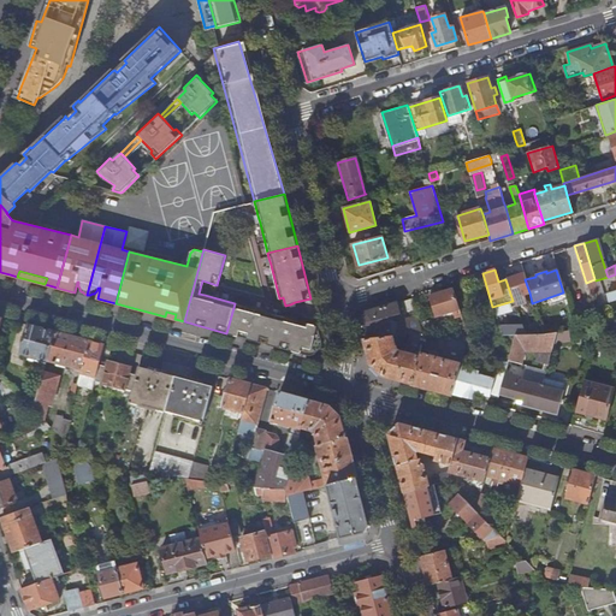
[(517,296),(529,292),(525,279),(525,278),(523,273),(505,279),(513,301),(514,306),(520,303),(517,296)]
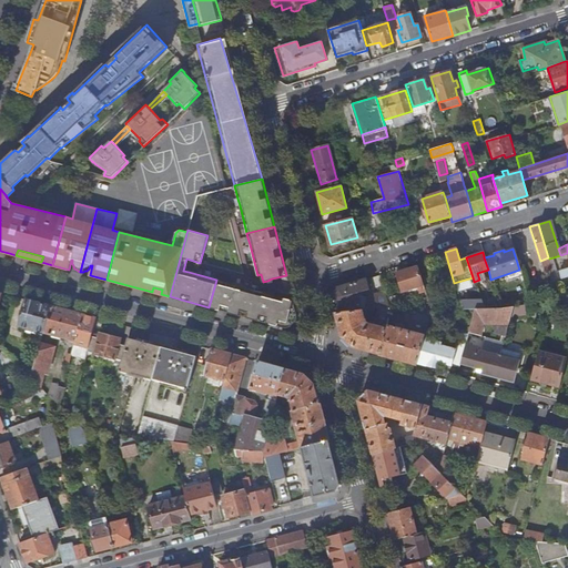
[(555,280),(567,275),(567,252),(567,253),(567,266),(561,270),(557,256),(549,259),(555,280)]
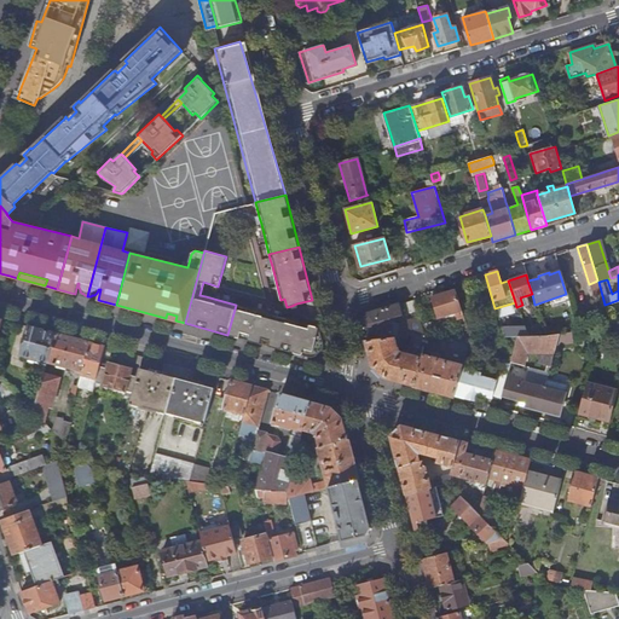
[(17,278),(10,276),(10,277),(52,289),(53,288),(45,285),(17,278)]
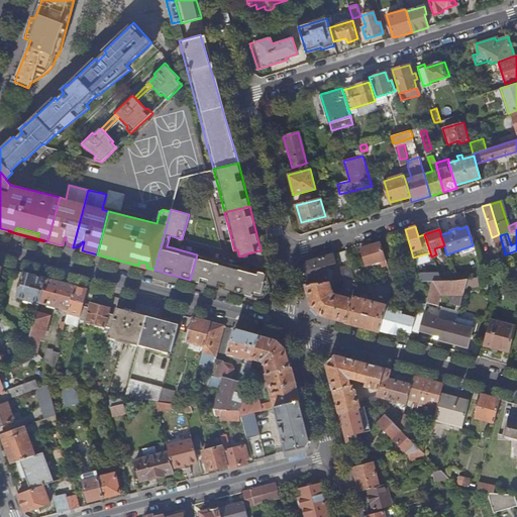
[(365,266),(382,260),(384,266),(386,265),(380,242),(359,248),(365,266)]
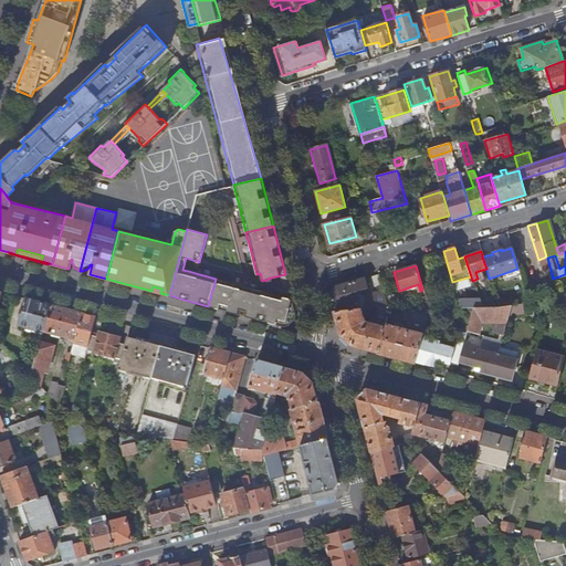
[(334,312),(360,308),(355,292),(367,287),(364,278),(335,286),(331,296),(334,312)]
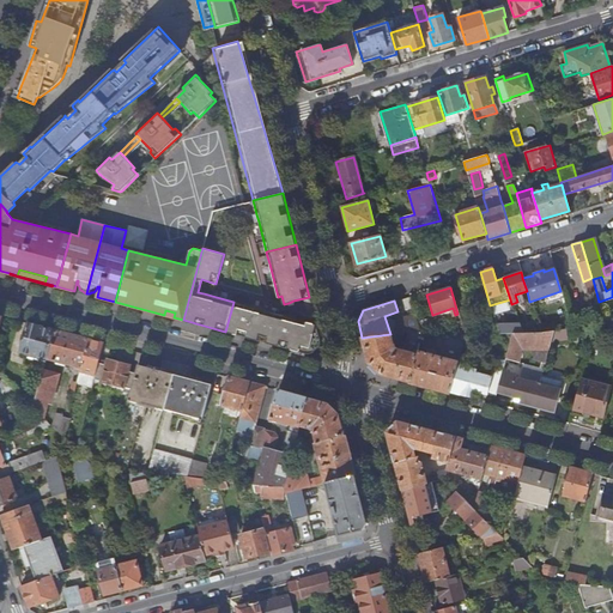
[(247,305),(234,302),(226,332),(307,353),(308,353),(309,353),(309,352),(311,352),(314,351),(319,346),(320,344),(320,341),(321,341),(320,339),(316,325),(296,319),(287,316),(254,308),(247,305)]
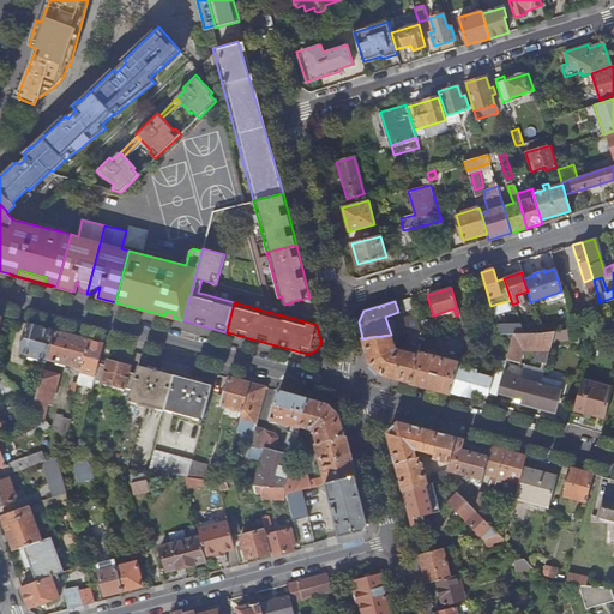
[(396,333),(421,331),(417,321),(416,318),(403,320),(404,323),(395,324),(396,333)]
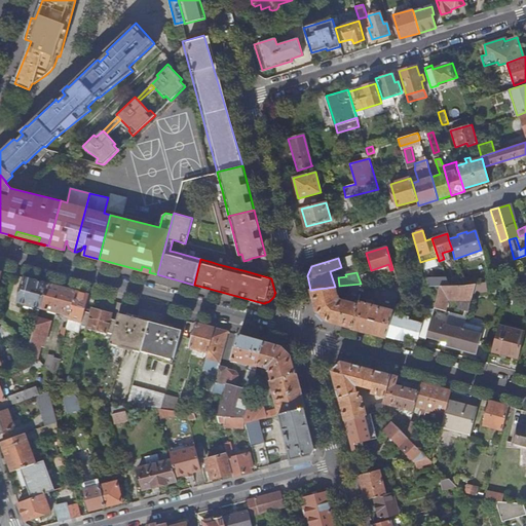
[(362,289),(370,288),(366,273),(358,275),(361,284),(362,289)]
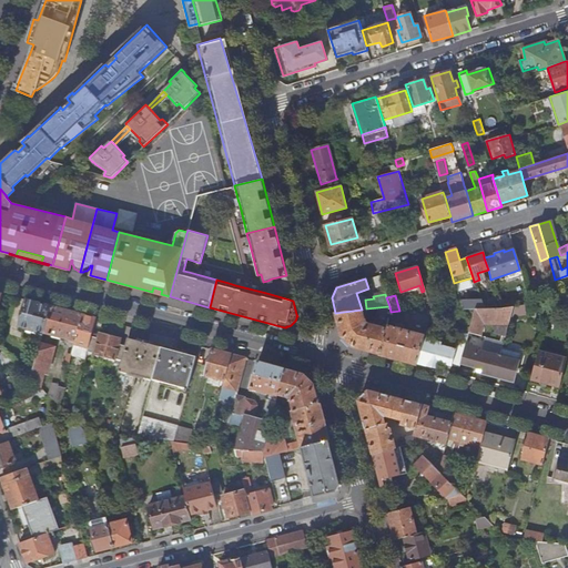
[(44,332),(51,305),(27,298),(23,311),(22,317),(20,325),(44,332)]
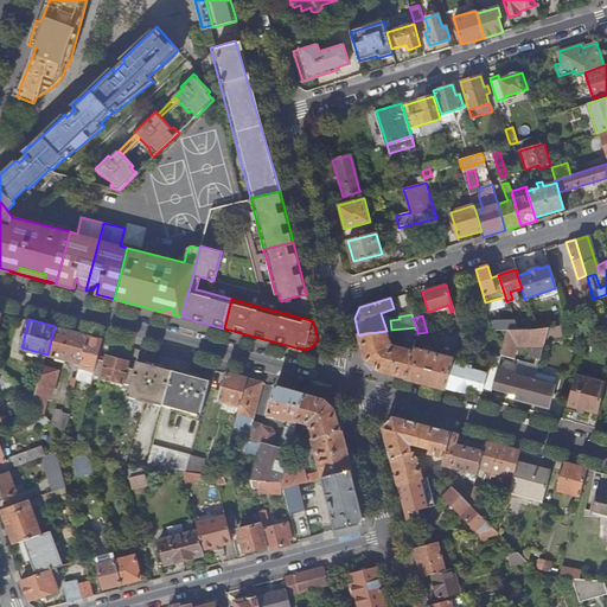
[(494,331),(506,331),(516,331),(515,325),(513,321),(492,323),(494,331)]
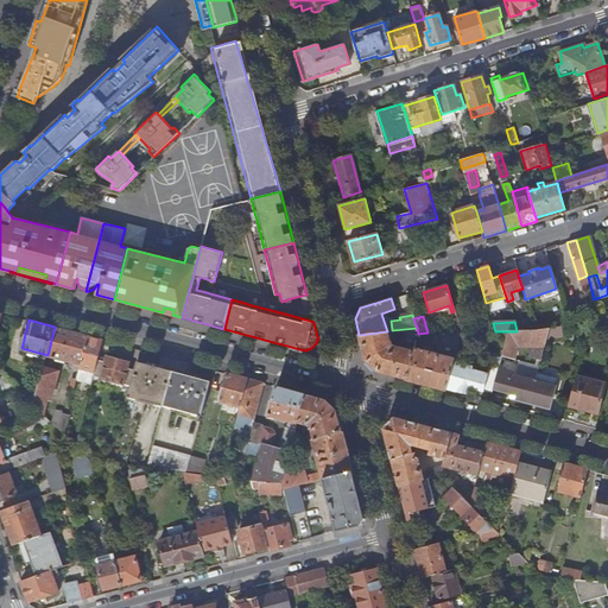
[(99,359),(103,340),(96,337),(67,330),(55,327),(48,355),(81,363),(80,368),(95,372),(99,359)]
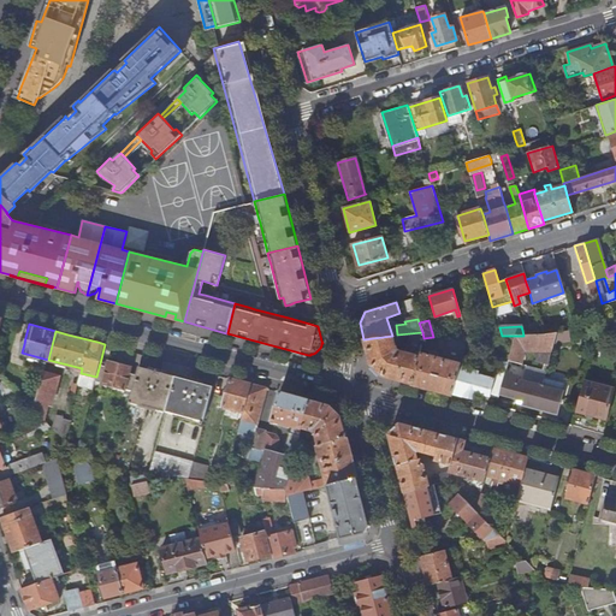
[(380,374),(412,383),(419,354),(422,338),(413,336),(409,336),(406,353),(398,351),(397,345),(395,347),(392,336),(363,339),(371,365),(380,374)]
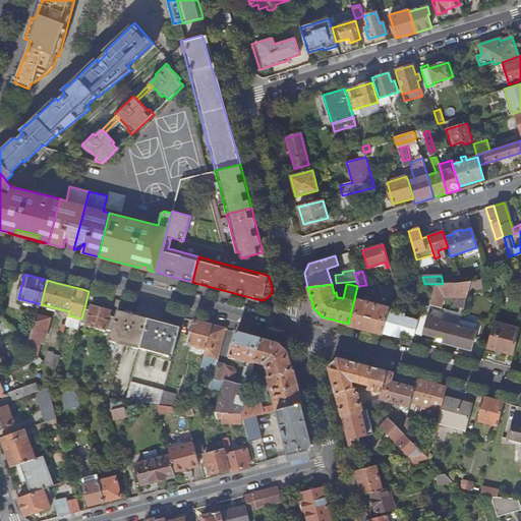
[(348,324),(383,333),(389,310),(390,307),(369,302),(370,298),(363,296),(362,300),(354,299),(348,324)]
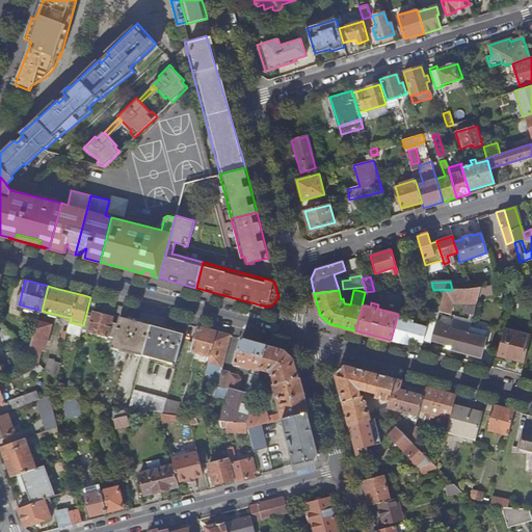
[(112,322),(113,317),(94,312),(92,316),(86,314),(83,325),(82,328),(115,337),(118,323),(112,322)]
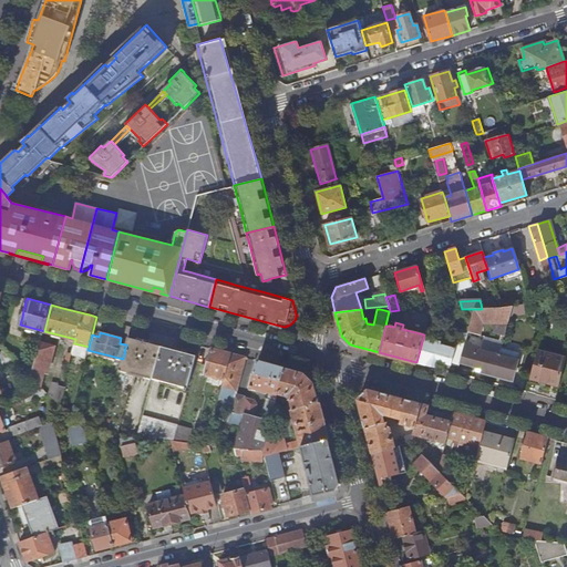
[(480,350),(498,356),(501,349),(502,341),(483,336),(480,350)]
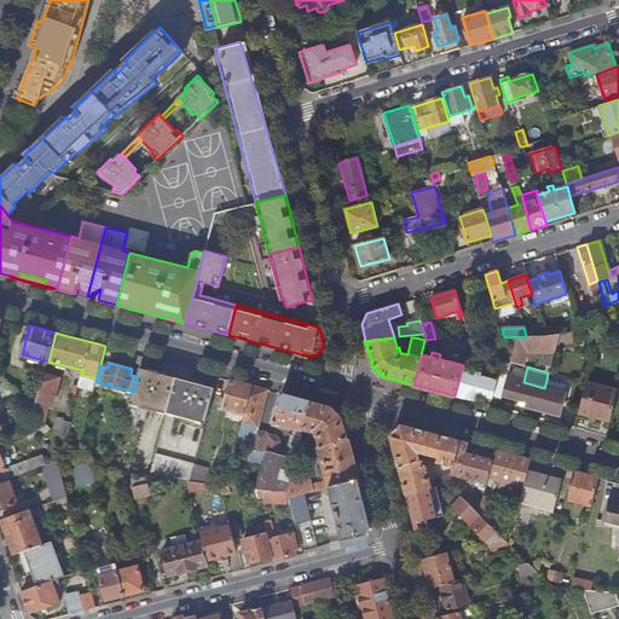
[(167,412),(177,377),(140,368),(138,376),(134,392),(113,469),(122,472),(129,472),(144,415),(143,415),(145,406),(167,412)]
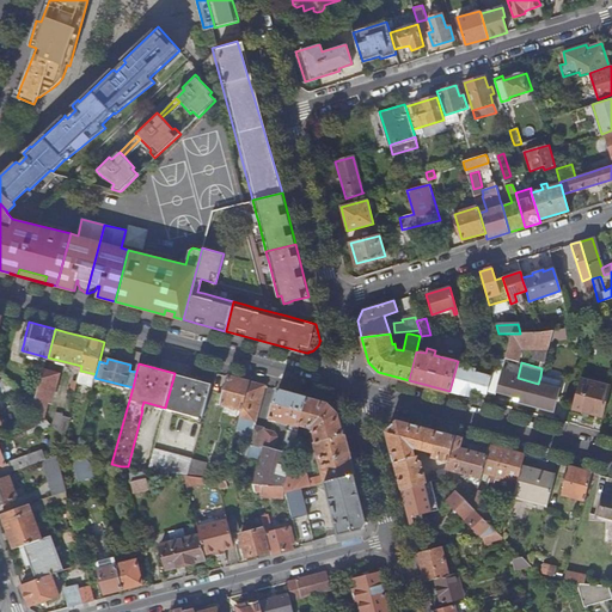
[(472,390),(495,396),(496,391),(497,386),(489,384),(491,375),(476,372),(477,369),(457,365),(450,391),(470,397),(472,390)]
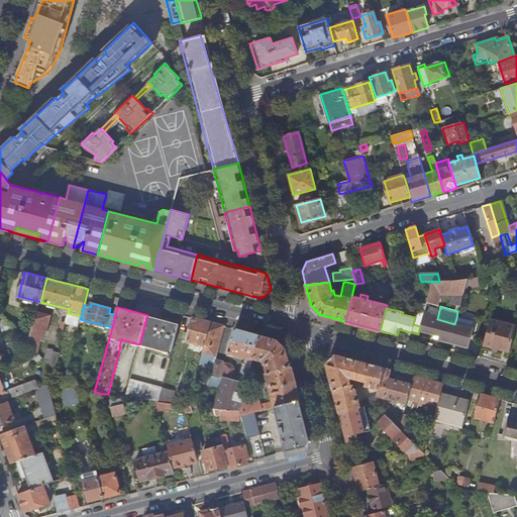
[(43,342),(50,315),(37,312),(29,344),(37,353),(40,341),(43,342)]
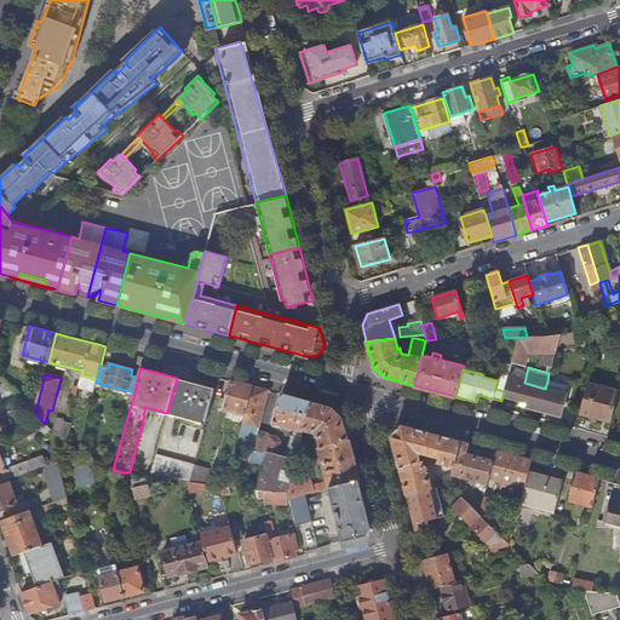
[(526,408),(539,411),(545,389),(524,383),(521,382),(522,378),(509,374),(504,391),(503,396),(527,402),(526,408)]
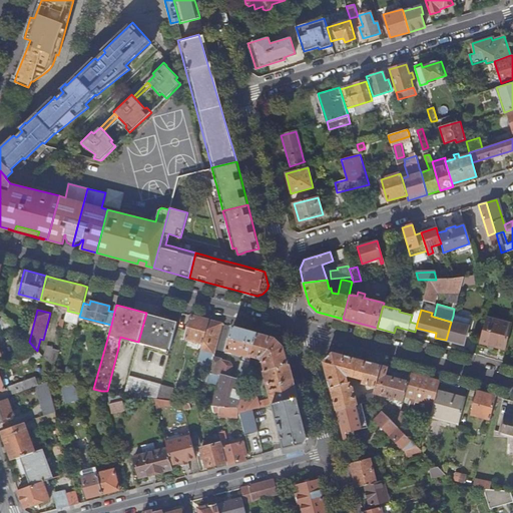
[(169,353),(177,322),(146,313),(138,342),(167,350),(167,352),(169,353)]
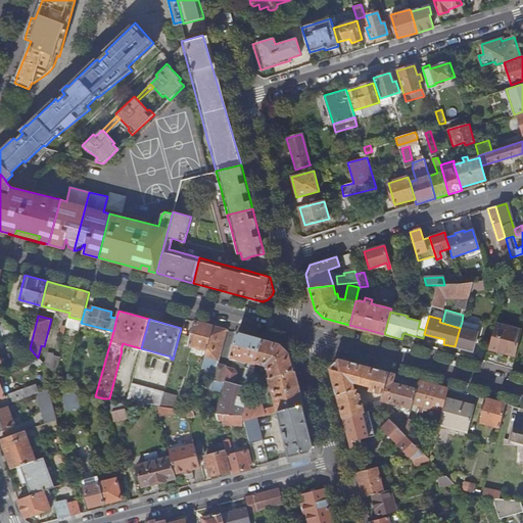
[(210,338),(214,326),(196,321),(189,344),(207,349),(210,338)]
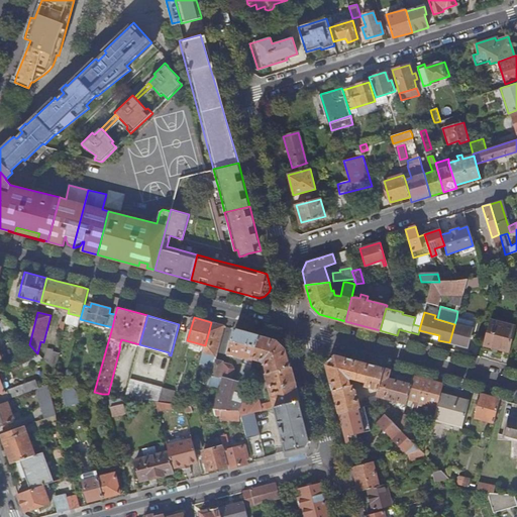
[(467,347),(473,323),(456,318),(454,324),(449,342),(467,347)]
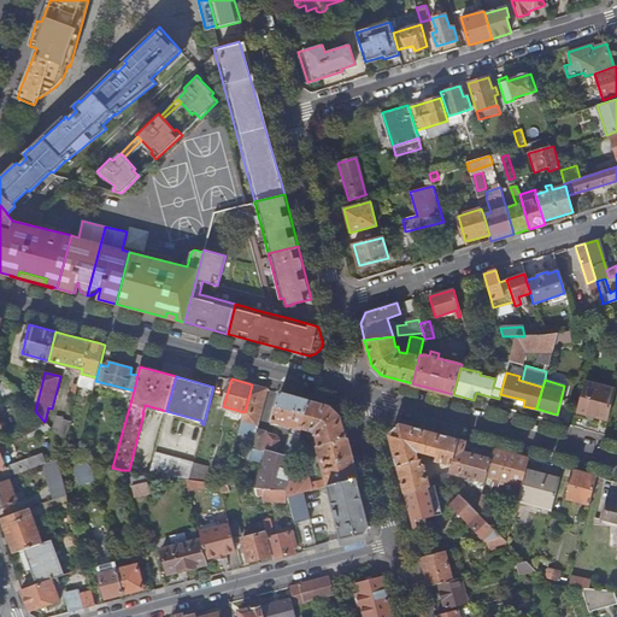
[(0,403),(19,397),(3,381),(0,383),(0,403)]
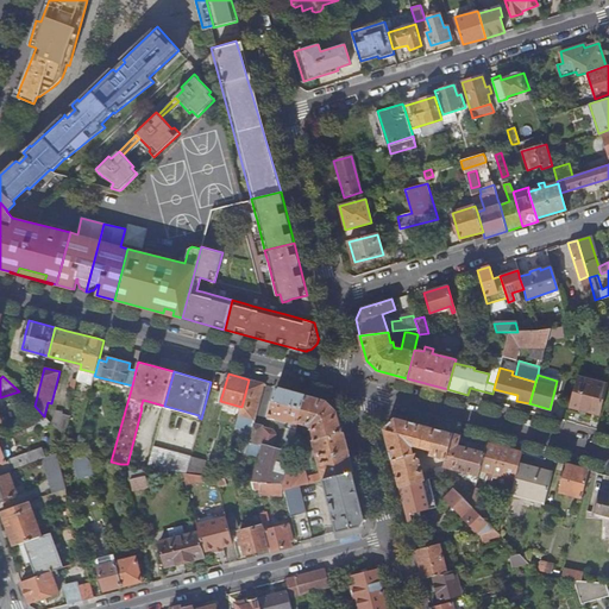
[(569,407),(598,414),(606,384),(576,377),(569,407)]
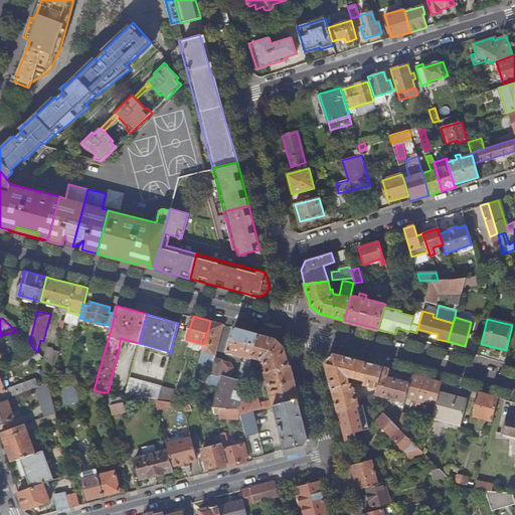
[(215,355),(220,337),(223,324),(210,321),(207,333),(204,344),(202,351),(215,355)]
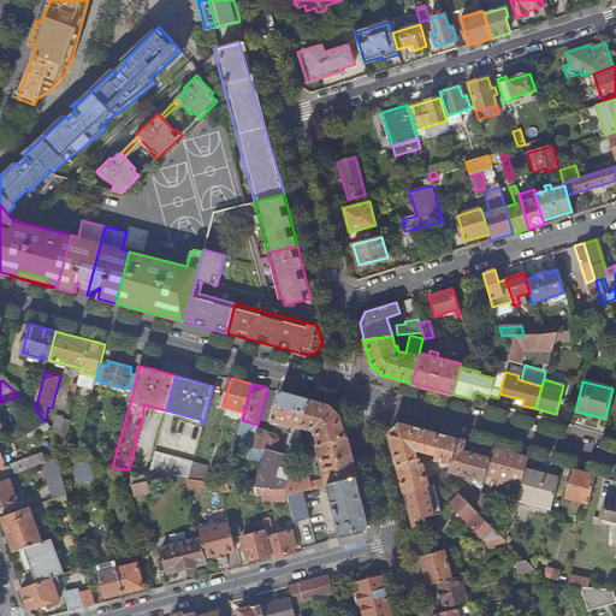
[(302,428),(309,400),(280,391),(272,420),(276,421),(274,425),(285,427),(285,424),(292,426),(291,428),(288,443),(297,445),(300,437),(302,428)]
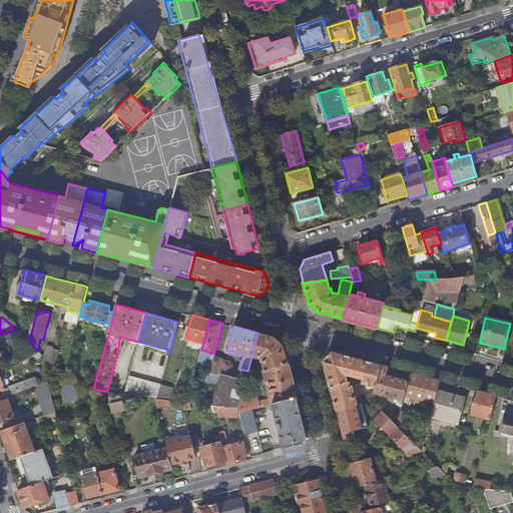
[(289,363),(284,346),(276,337),(267,335),(258,333),(251,357),(260,359),(264,356),(265,358),(262,361),(265,369),(289,363)]
